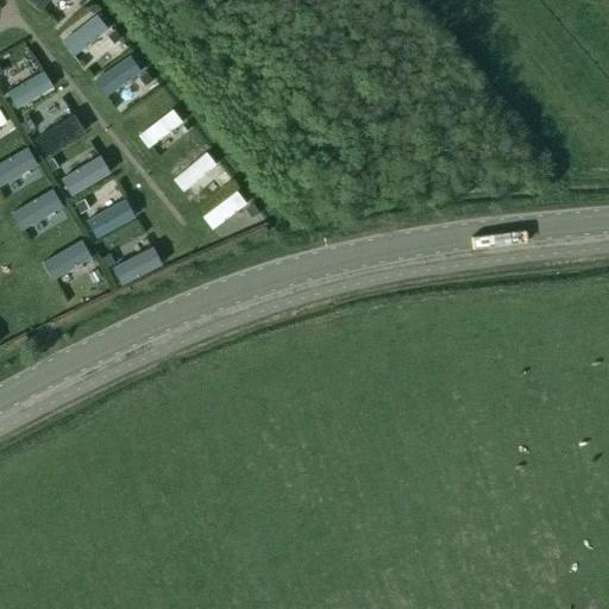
[(39,12),(48,0),(25,0),(39,12)]
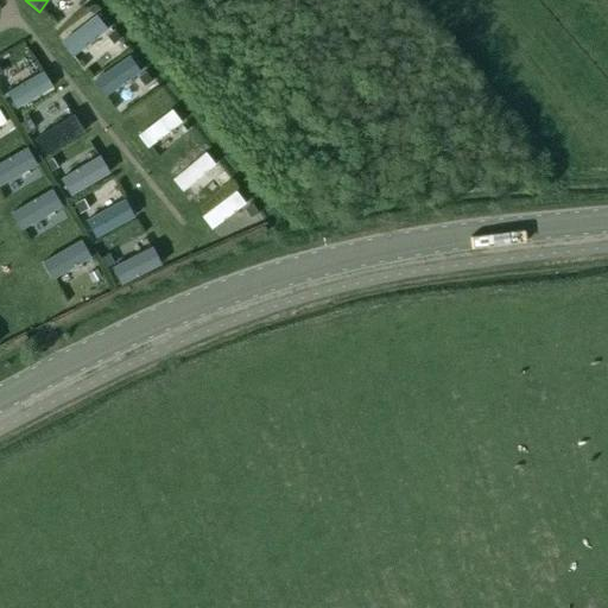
[(71,57),(106,30),(95,16),(59,43),(71,57)]
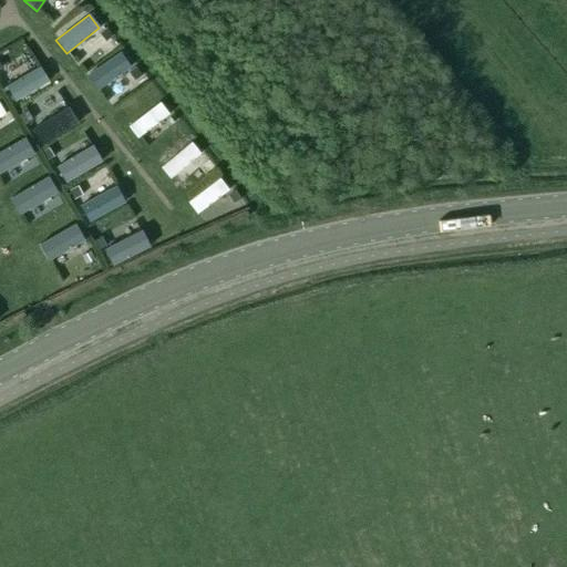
[(99,33),(99,34),(105,43),(112,38),(106,29),(99,33)]
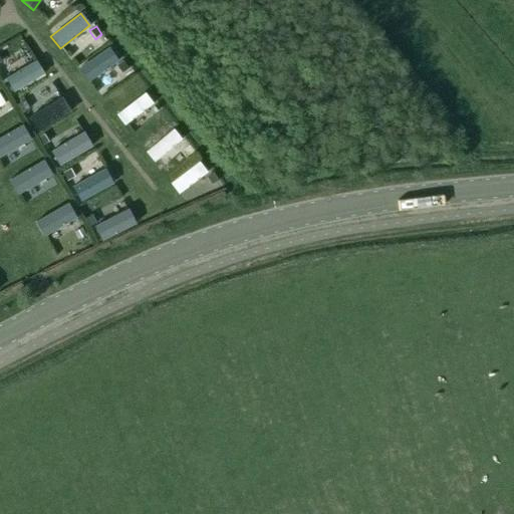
[(87,82),(118,60),(108,47),(77,68),(87,82)]
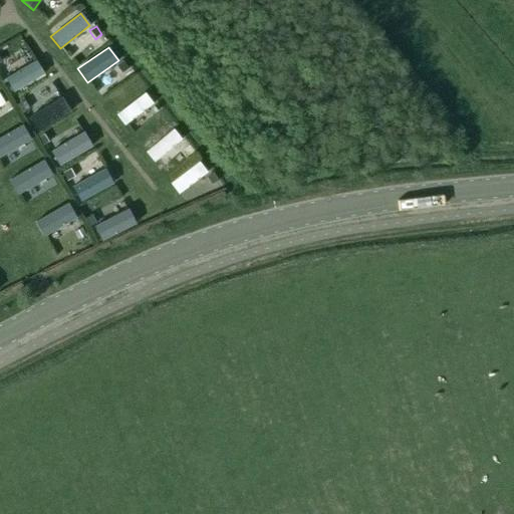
[(12,92),(44,74),(35,60),(4,78),(12,92)]
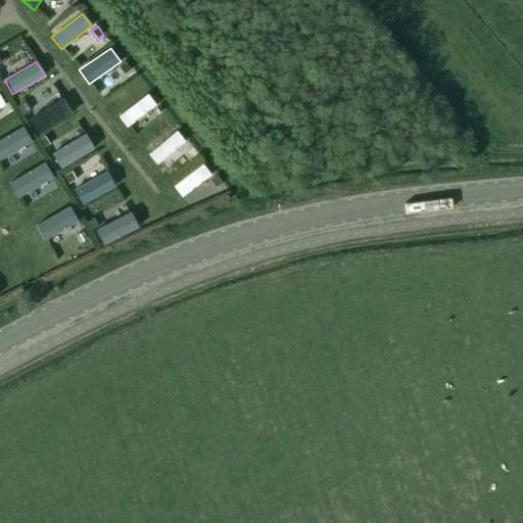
[(125,63),(117,68),(124,76),(131,70),(125,63)]
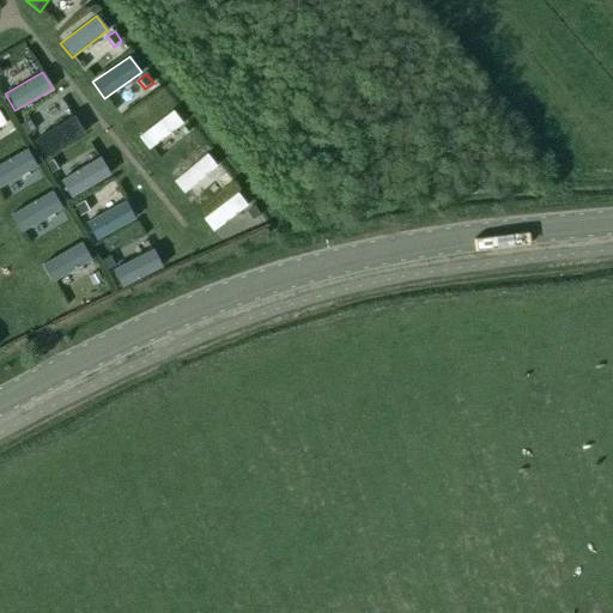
[(147,151),(182,123),(173,110),(138,138),(147,151)]
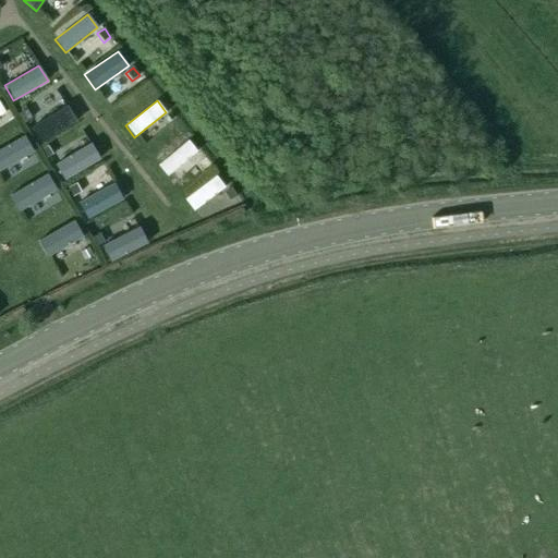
[(40,144),(76,122),(65,105),(31,128),(40,144)]
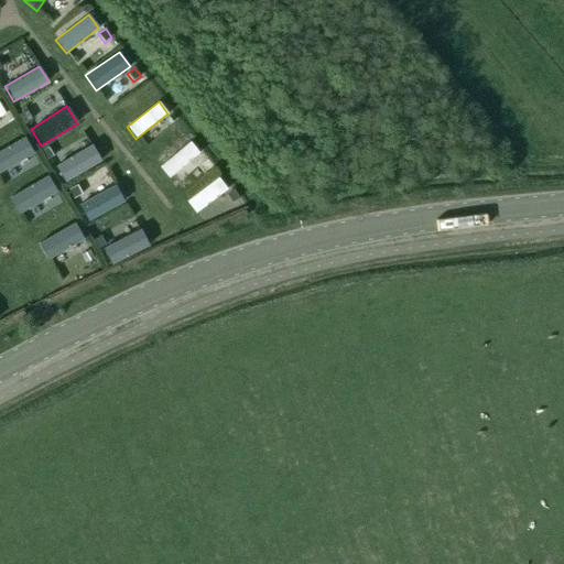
[(26,114),(19,118),(23,127),(31,122),(26,114)]
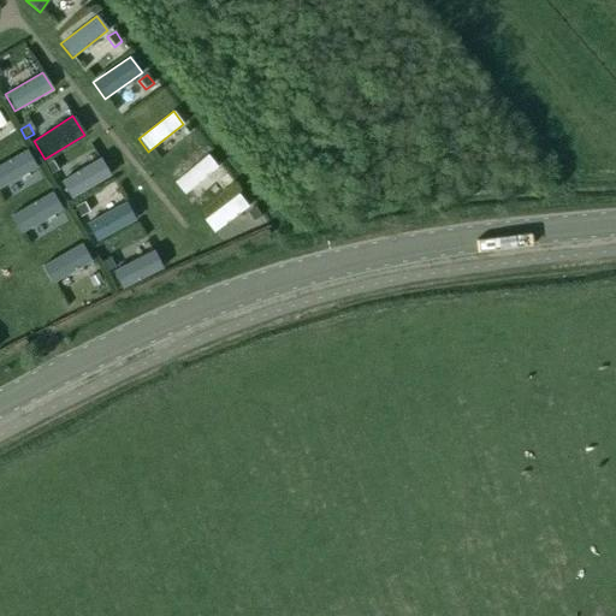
[(0,188),(36,167),(25,149),(0,164),(0,188)]
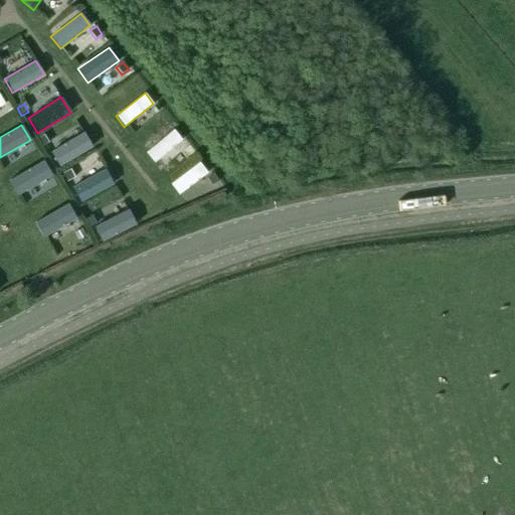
[(154,163),(182,140),(173,129),(145,152),(154,163)]
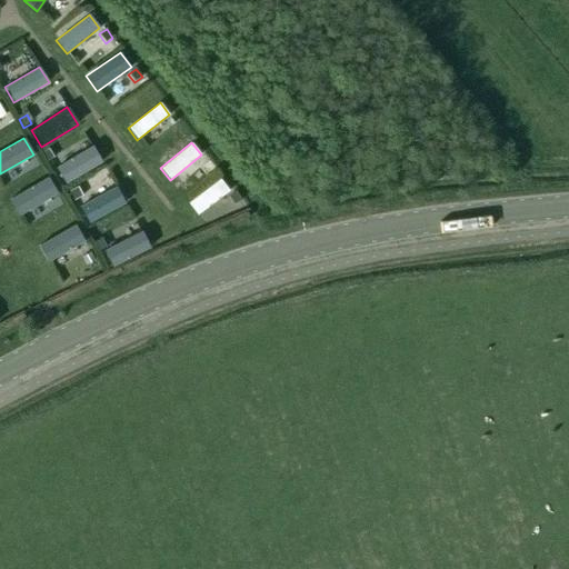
[(62,182),(100,160),(91,146),(53,168),(62,182)]
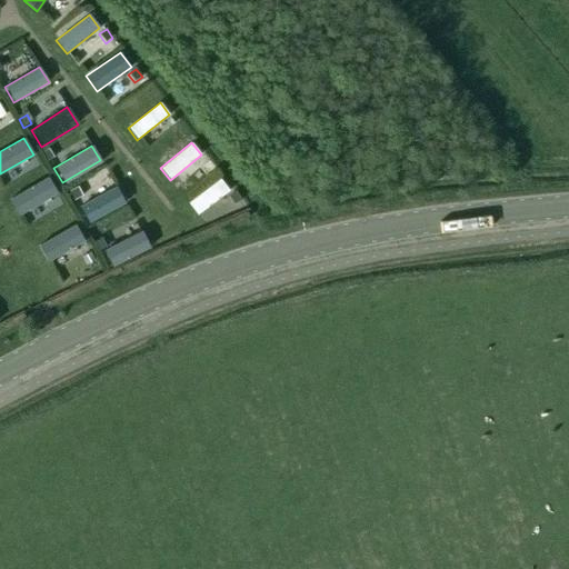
[(49,149),(41,153),(47,162),(55,158),(49,149)]
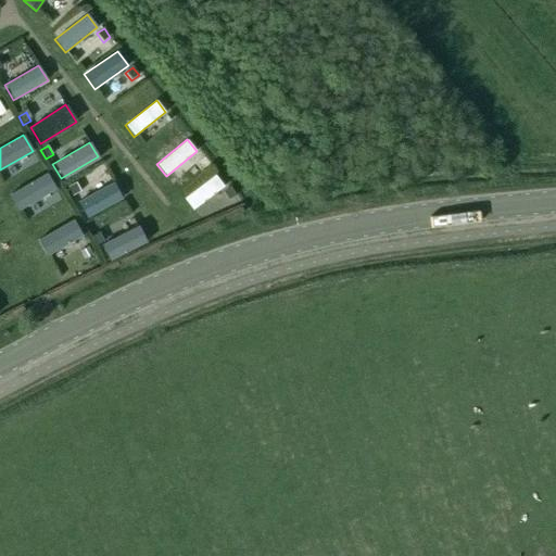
[(198,163),(204,172),(211,165),(204,158),(198,163)]
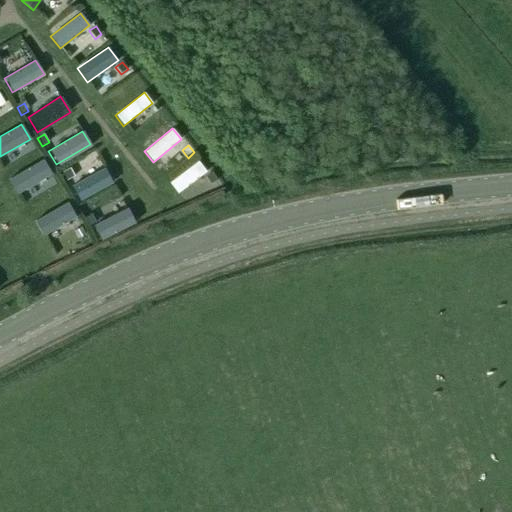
[(99,151),(80,158),(85,172),(104,165),(99,151)]
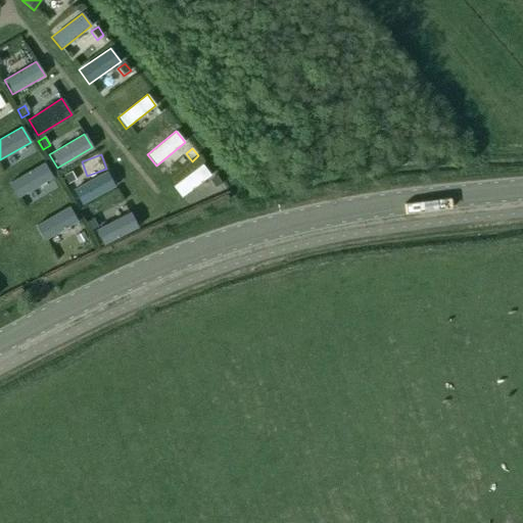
[(52,178),(44,162),(7,184),(16,198),(52,178)]
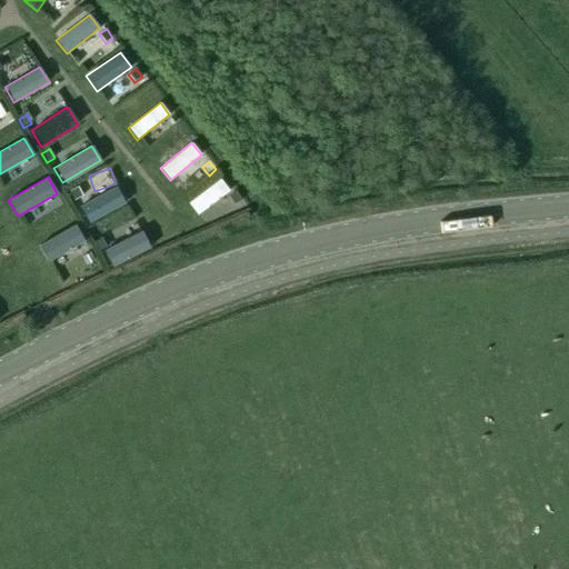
[(197,216),(229,191),(220,179),(188,203),(197,216)]
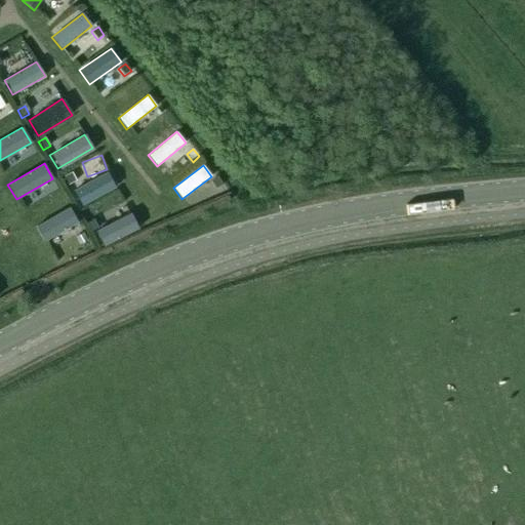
[(81,206),(115,188),(107,172),(73,191),(81,206)]
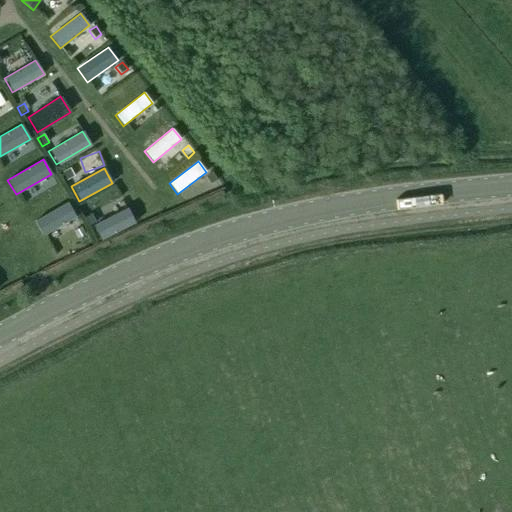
[(70,169),(63,172),(67,180),(74,177),(74,176),(70,169)]
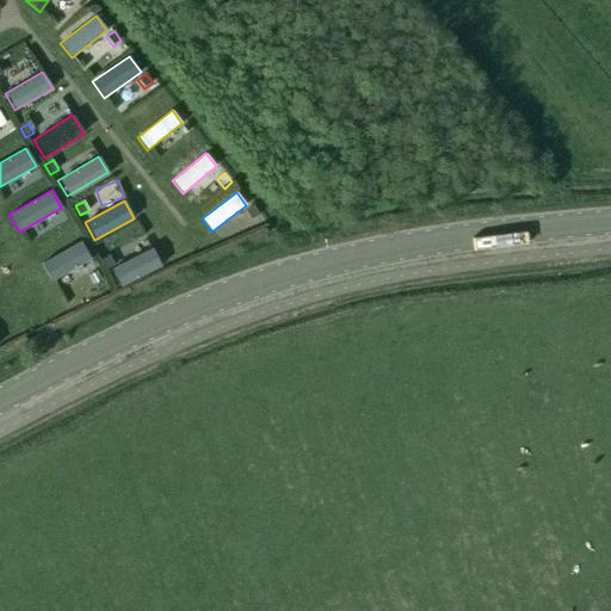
[(253,207),(245,213),(252,222),(260,216),(253,207)]
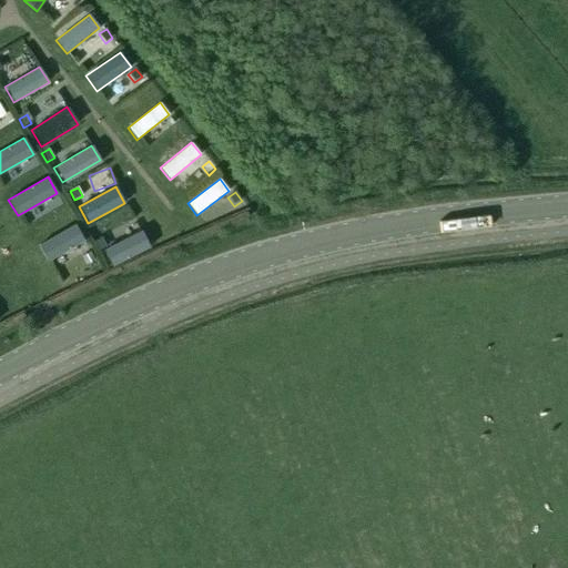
[(84,241),(74,225),(38,246),(47,263),(84,241)]
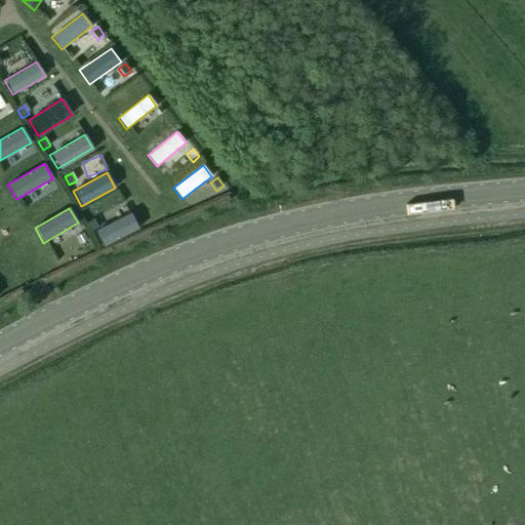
[(130,213),(94,232),(103,247),(138,229),(130,213)]
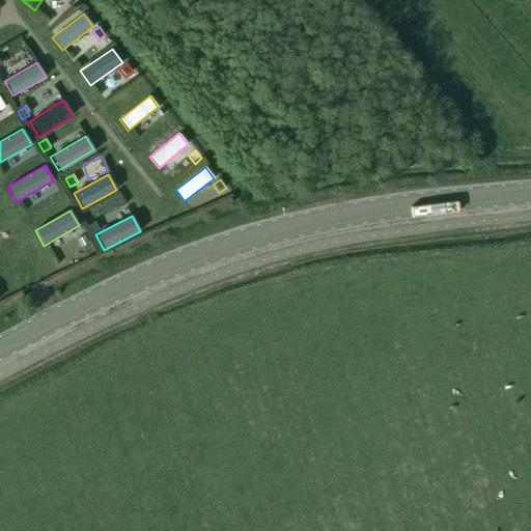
[(95,223),(87,227),(91,235),(100,232),(100,231),(95,223)]
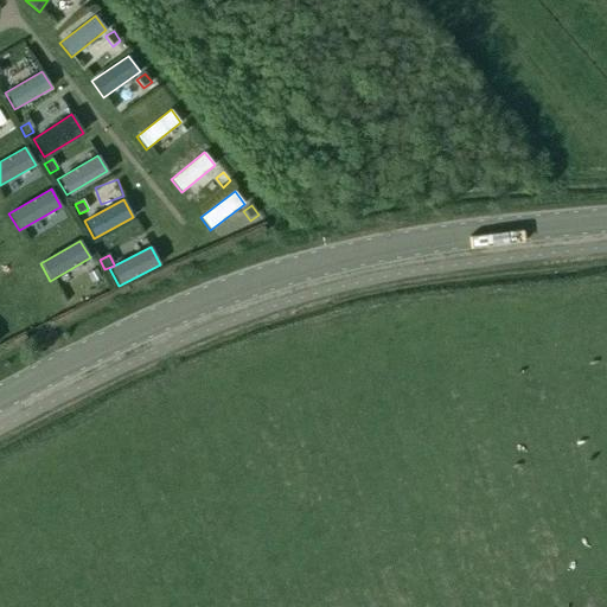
[(96,270),(88,275),(93,285),(101,280),(96,270)]
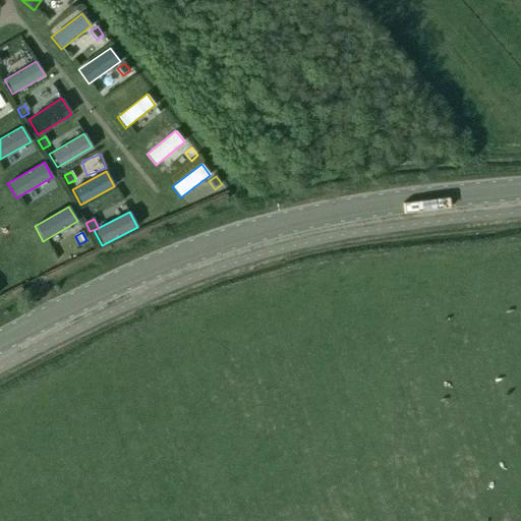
All buildings are outlined.
